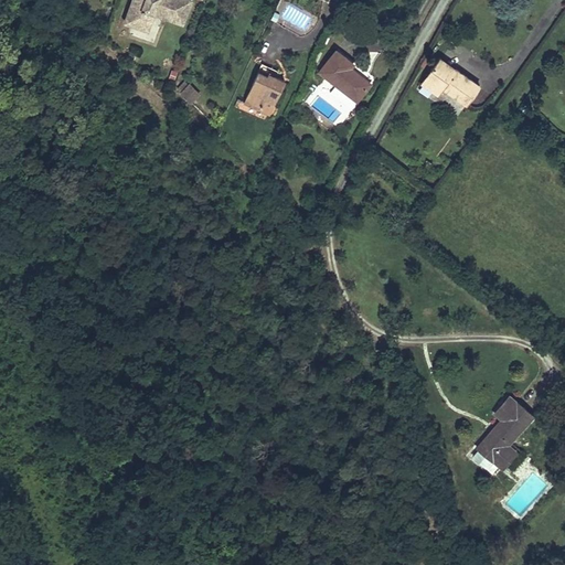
[(132,0),(126,22),(148,30),(155,13),(183,22),(190,0),(132,0)]
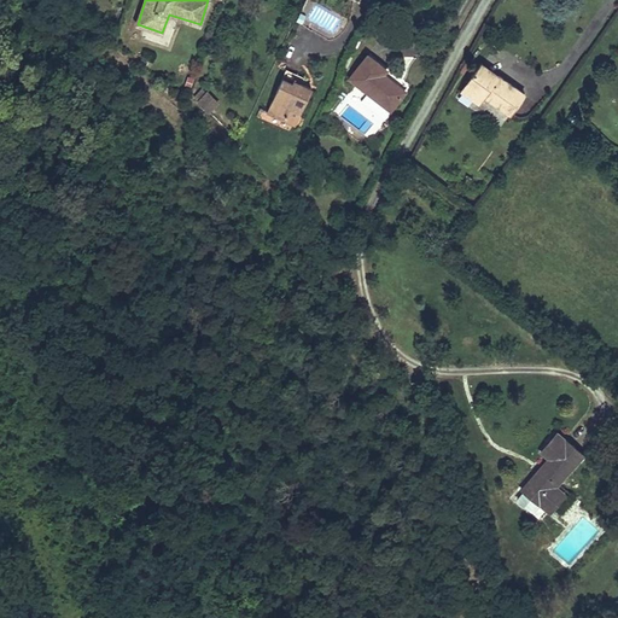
[(367,58),(349,80),(368,94),(362,101),(384,118),(404,92),(388,77),(385,79),(383,77),(385,71),(367,58)]
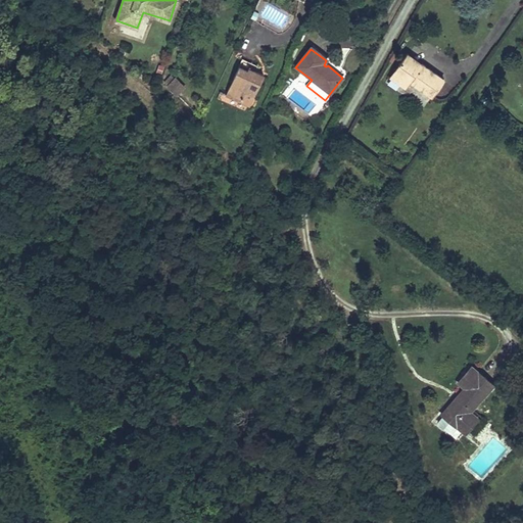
[(409,54),(407,57),(420,65),(422,64),(409,54)]
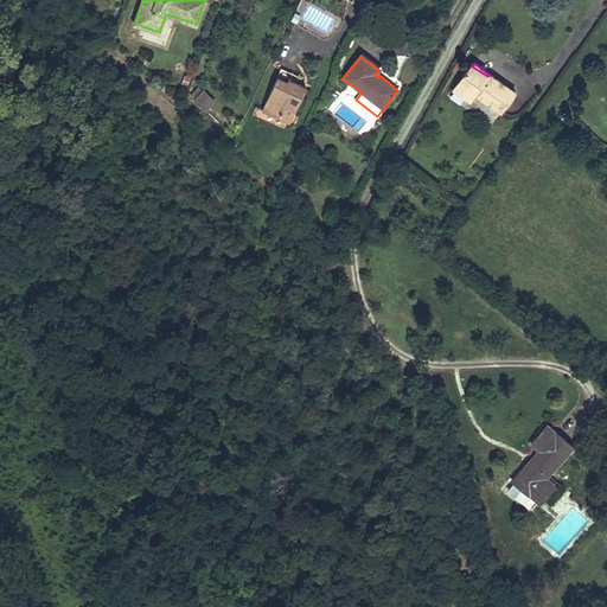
[(472,66),(455,89),(466,97),(472,90),(477,94),(502,113),(515,91),(490,75),(487,76),(472,66)]
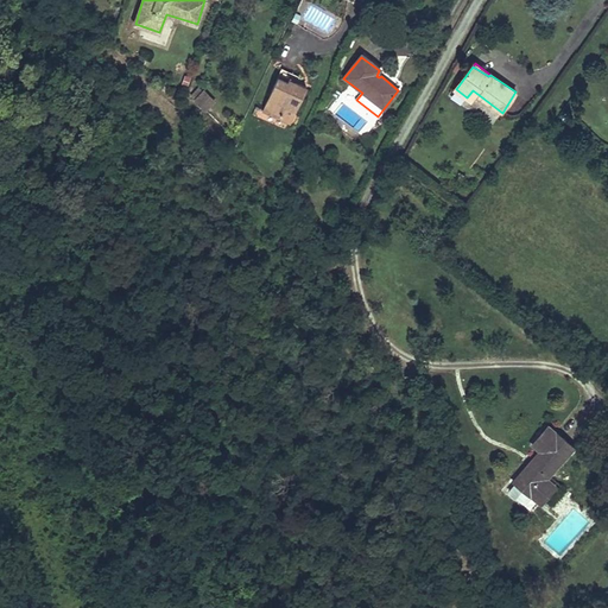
[(282,71),(264,111),(280,118),(287,103),(291,106),(290,108),(295,112),(306,88),(296,83),(299,77),(291,74),(290,76),(282,71)]
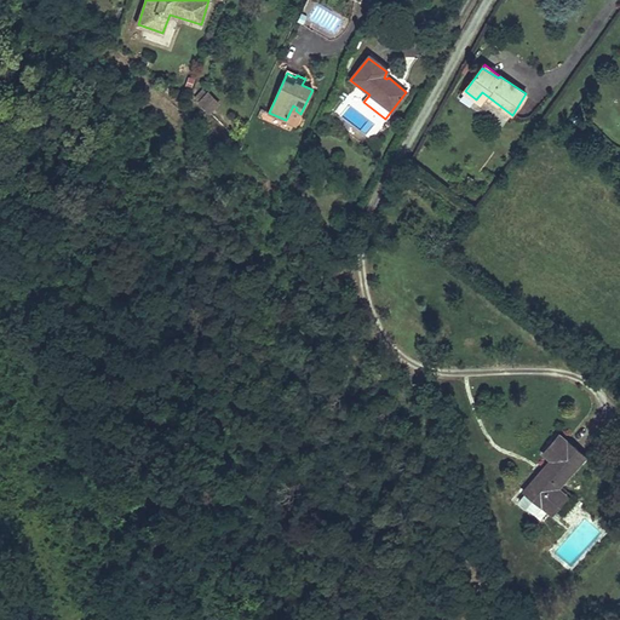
[(210,114),(219,102),(204,87),(193,98),(210,114)]
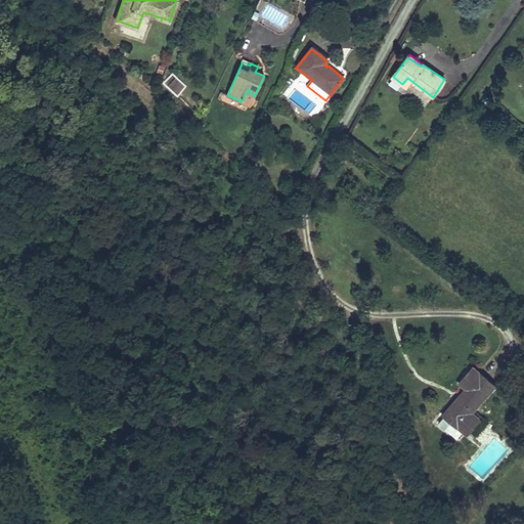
[(407,78),(402,84),(407,87),(411,81),(407,78)]
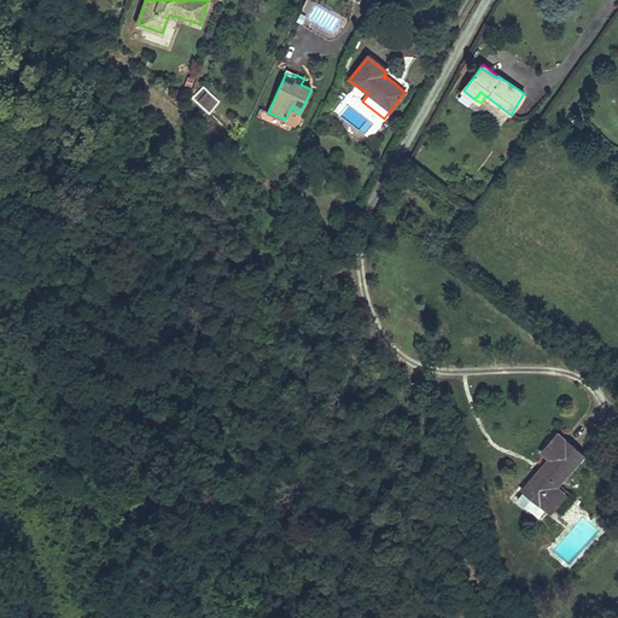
[(536,474),(524,489),(549,511),(564,496),(552,485),(554,482),(558,483),(582,454),(558,433),(541,453),(549,459),(543,466),(544,468),(540,477),(536,474)]
